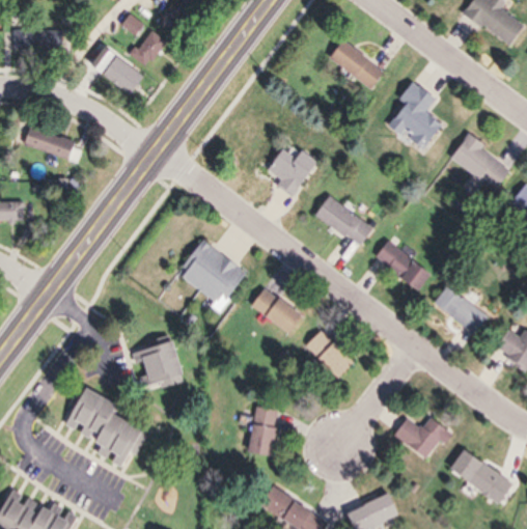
[(181,34),(197,8),(186,0),(182,0),(165,24),(181,34)]
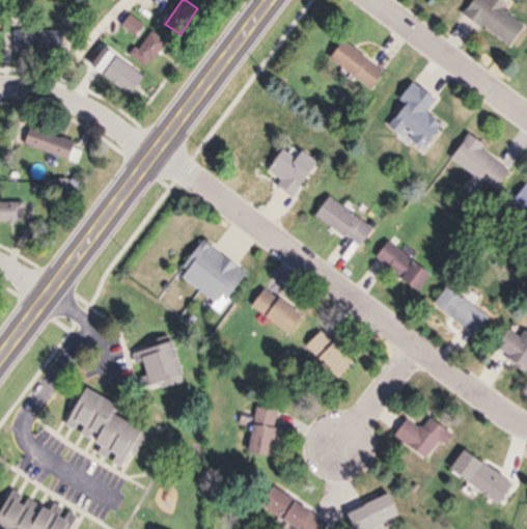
[(526,18),(495,0),(474,0),(464,18),(512,46),(526,22),(526,18)]
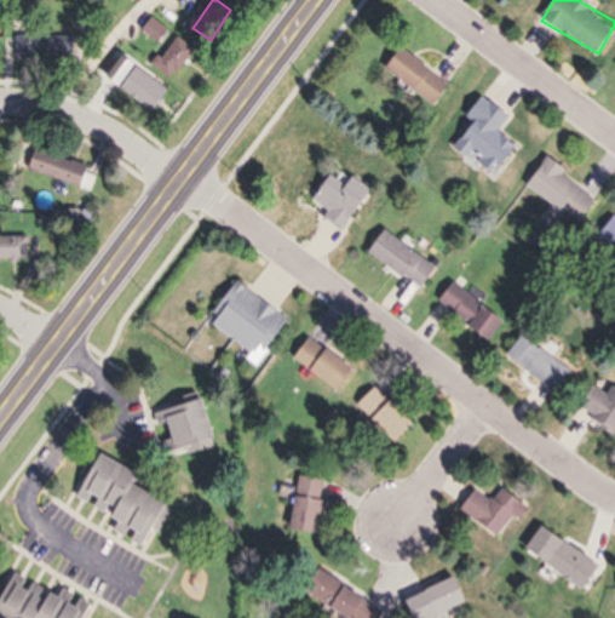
[(172,39),(176,33),(168,28),(165,35),(172,39)]
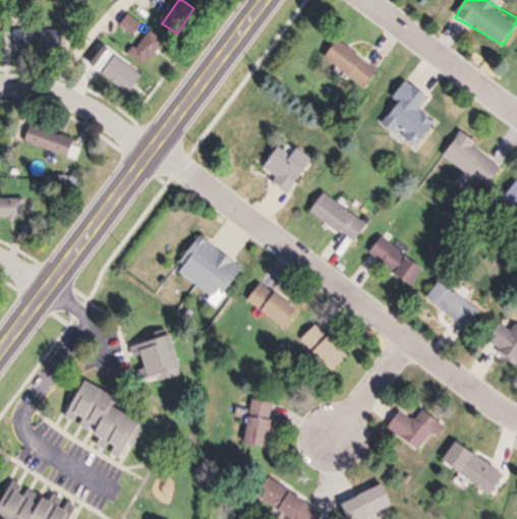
[(174,41),(158,27),(136,52),(153,66),(174,41)]
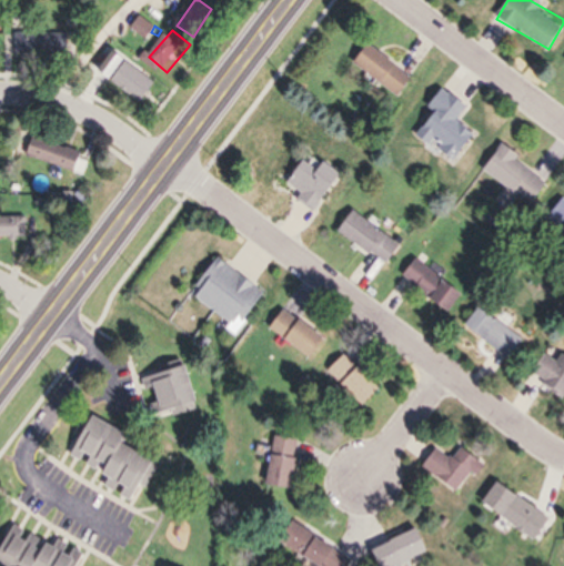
[(20,54),(76,54),(76,32),(20,32),(20,54)]
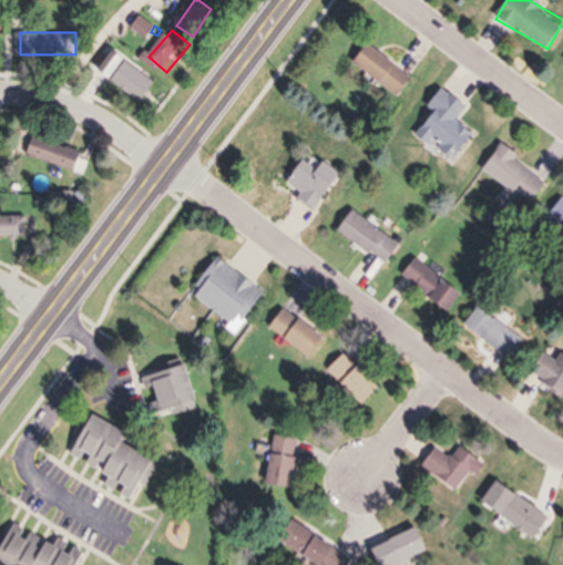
[(351,64),(398,96),(412,75),(365,43),(351,64)]
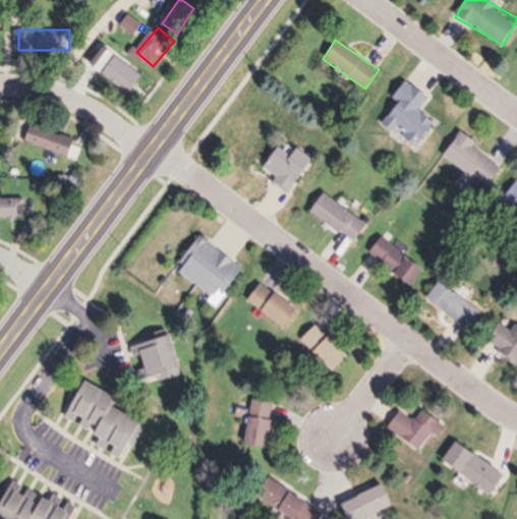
[(146,71),(128,63),(120,81),(137,89),(146,71)]
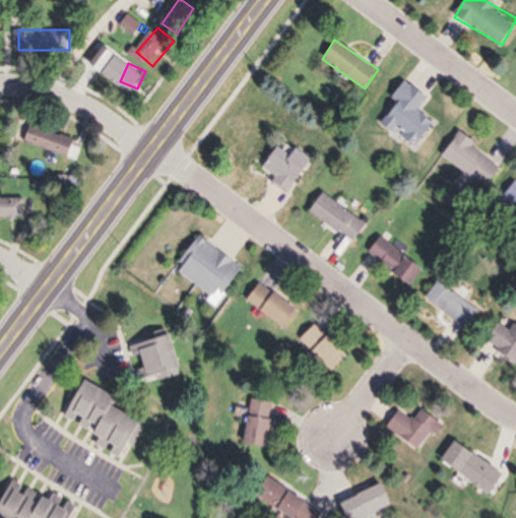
[(417,148),(434,121),(417,112),(429,94),(403,79),(392,98),(396,100),(380,126),(417,148)]
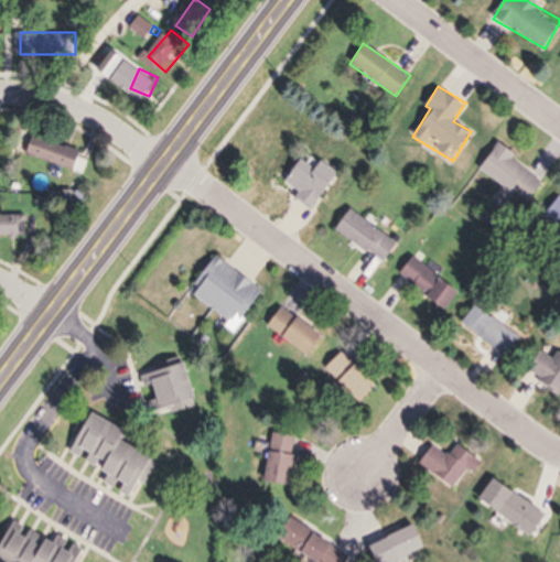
[(86,171),(94,151),(39,131),(32,152),(86,171)]
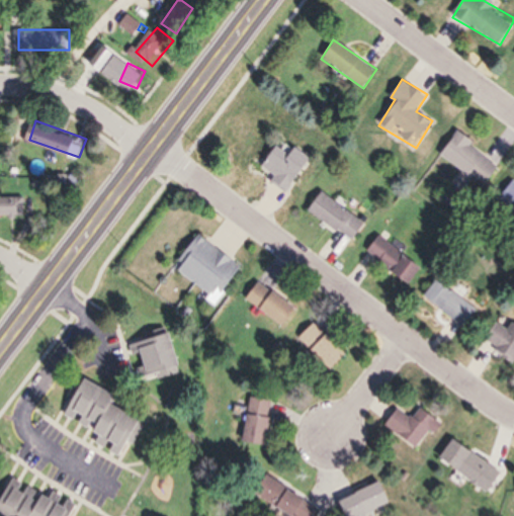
[(441,155),(485,185),(500,163),(456,133),(441,155)]
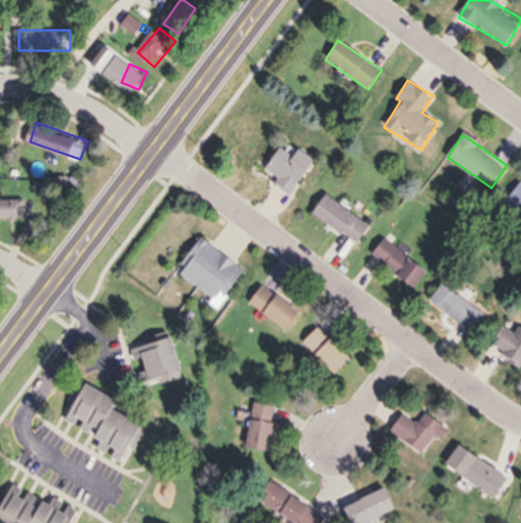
[(314,161),(296,148),(290,156),(279,148),(265,166),(278,177),(274,184),(288,194),(314,161)]
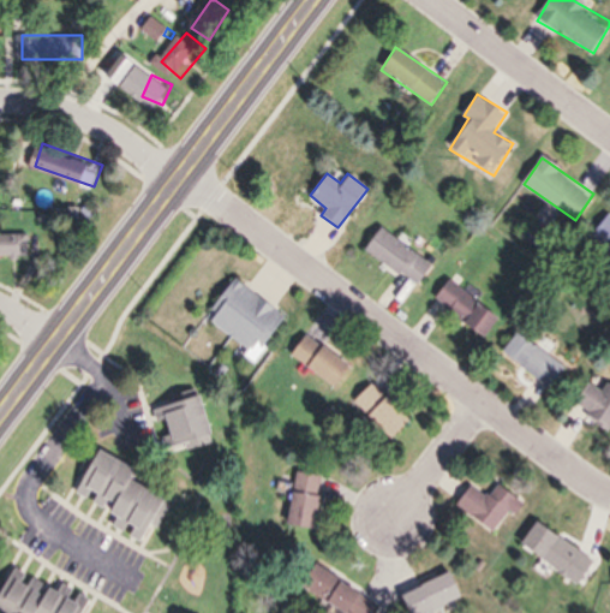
[(592,238),(609,249),(609,214),(592,238)]
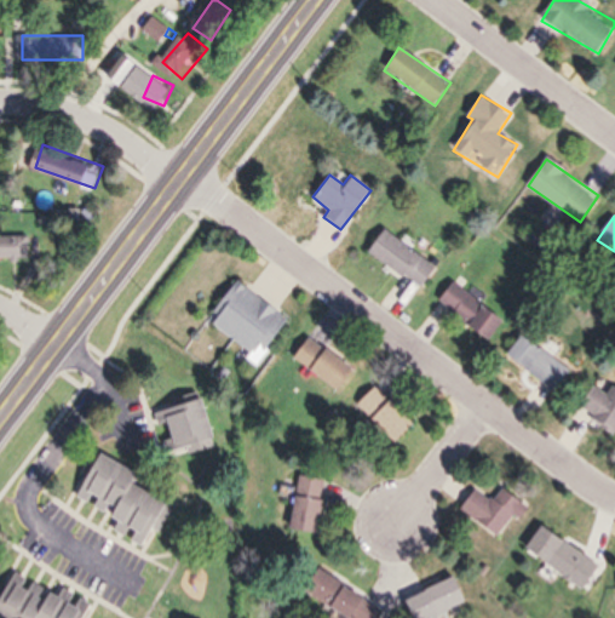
[(367,251),(423,289),(438,267),(383,229),(367,251)]
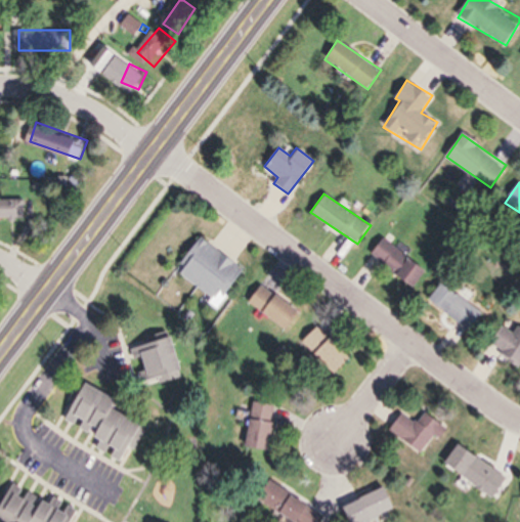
[(0,197),(0,216),(33,217),(33,198),(0,197)]
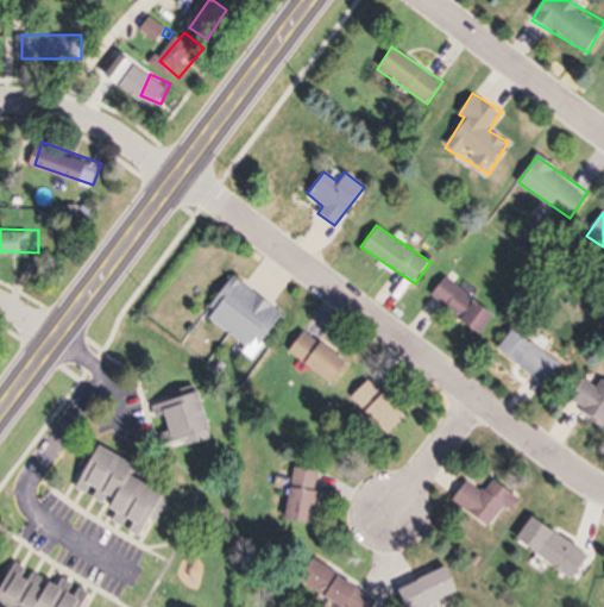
[(477,335),(494,315),(447,275),(431,294),(477,335)]
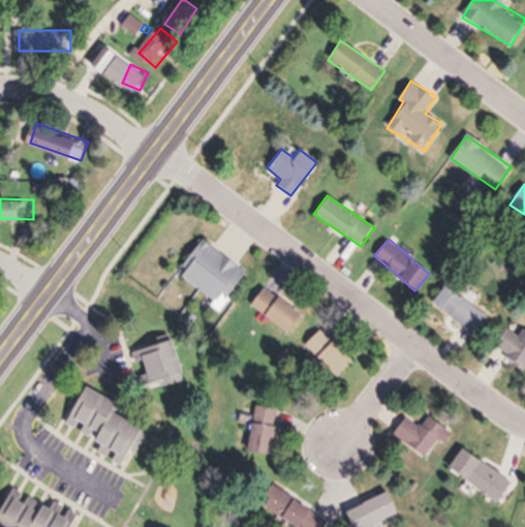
[(178,274),(222,304),(246,270),(202,240),(178,274)]
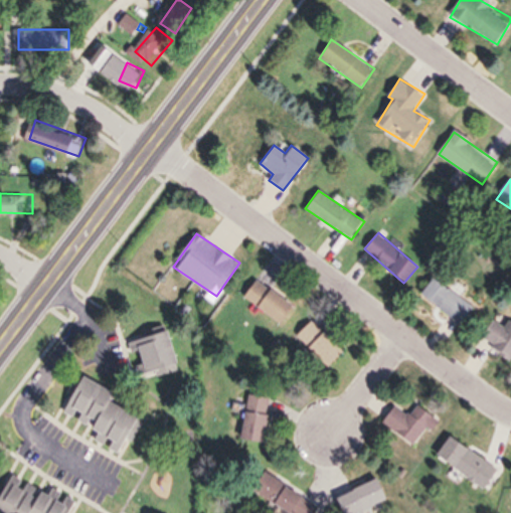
[(464,325),(476,307),(434,278),(420,295),(464,325)]
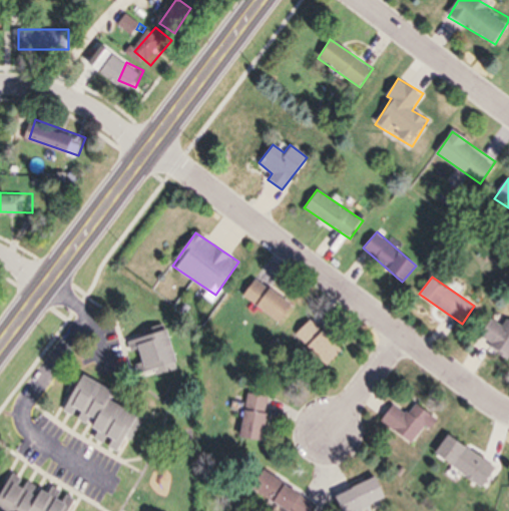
[(280,323),(293,305),(256,279),(242,297),(280,323)]
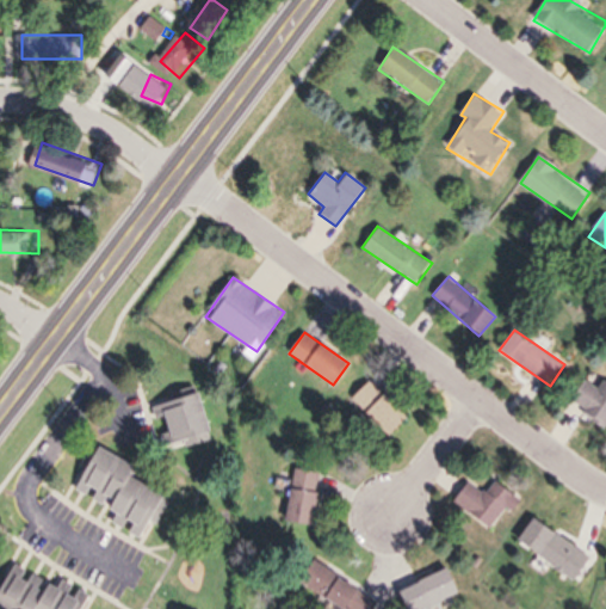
[(388,436),(407,417),(370,380),(351,399),(388,436)]
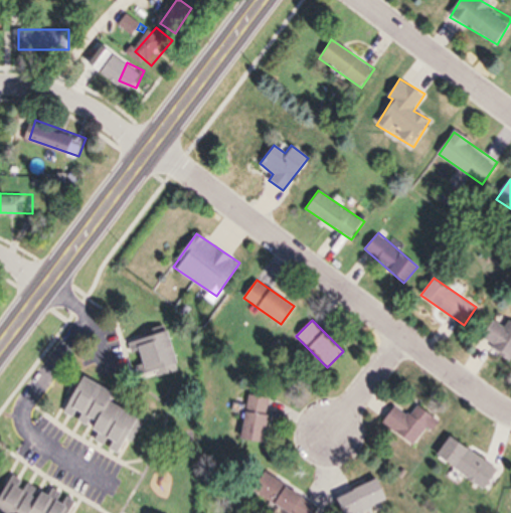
[(510,321),(509,320),(504,327),(494,320),(480,339),(509,358),(510,356),(510,321)]
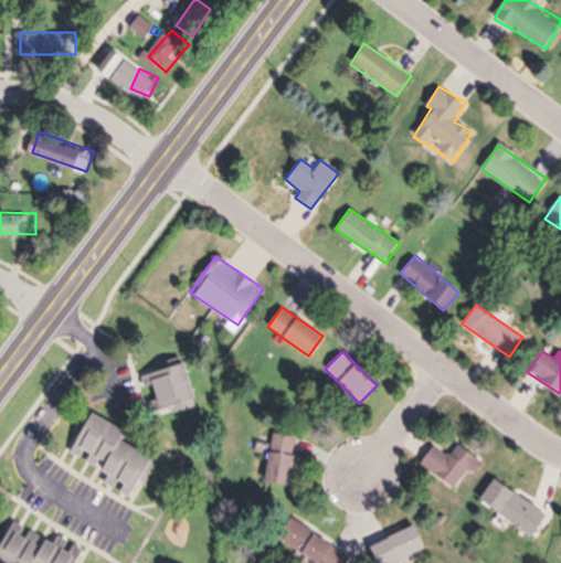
[(183,362),(143,373),(152,412),(193,401),(183,362)]
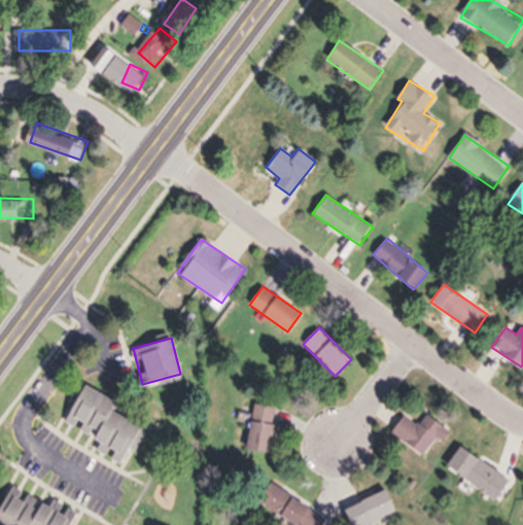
[(81,387),(57,426),(126,468),(149,429),(81,387)]
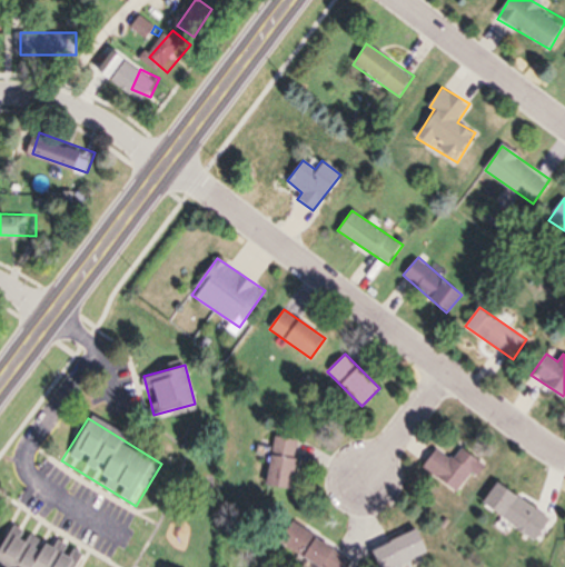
[(265,485),(290,490),(301,438),(277,433),(265,485)]
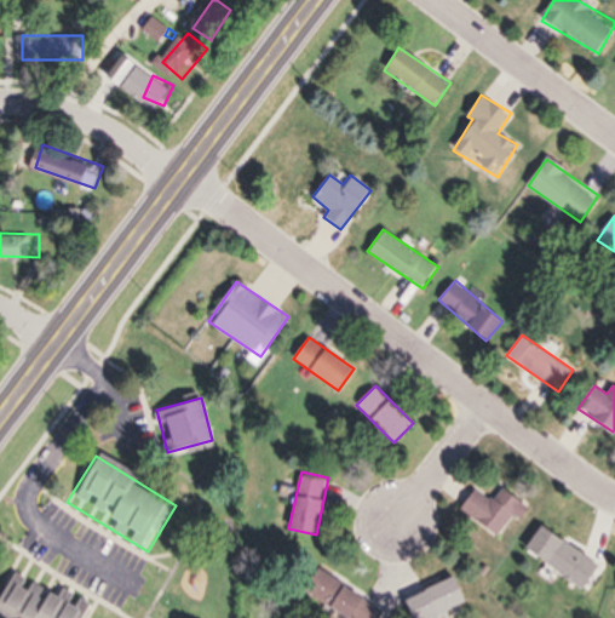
[(503,488),(493,502),(475,487),(460,509),(500,538),(524,504),(503,488)]
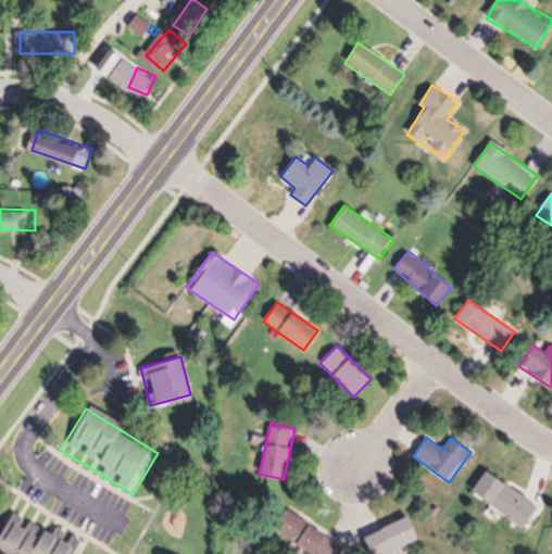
[(525,527),(538,503),(483,471),(469,495),(525,527)]
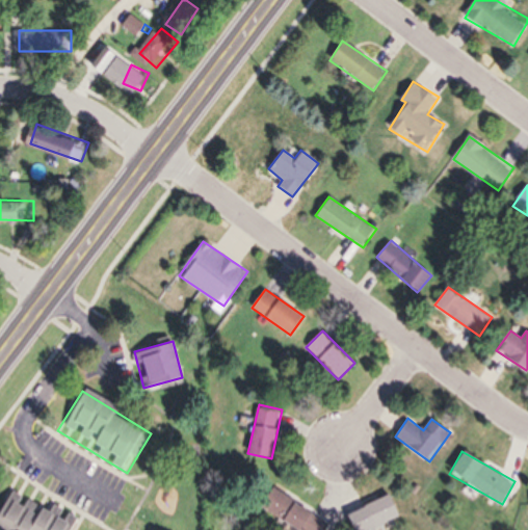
[(71,529),(78,519),(54,503),(49,511),(11,488),(0,506),(0,525),(7,529),(71,529)]
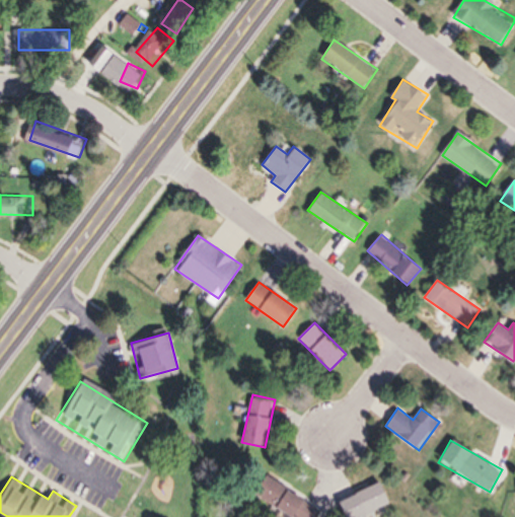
[(290,516),(320,516),(325,508),(263,478),(253,500),(290,516)]
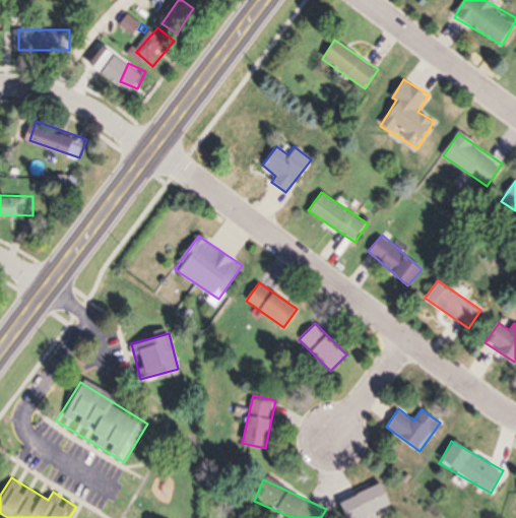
[(358,517),(389,505),(380,483),(336,503),(342,517),(358,517)]
